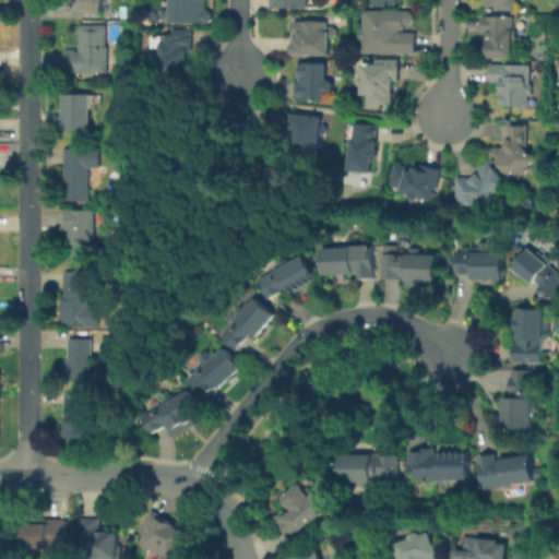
[(107,0),(105,12),(83,8),(84,0),(107,0)]
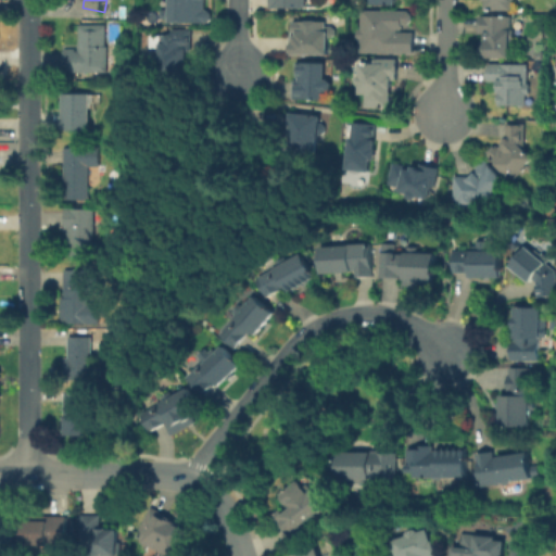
[(173,25),(173,21),(163,21),(163,10),(174,10),(174,0),(210,0),(210,11),(212,11),(216,14),(216,20),(213,24),(173,25)]
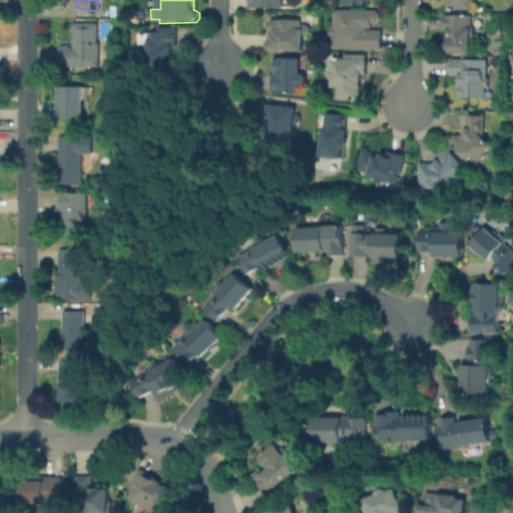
[(446,8),(446,0),(474,0),(474,1),(473,1),(473,9),(446,8)]
